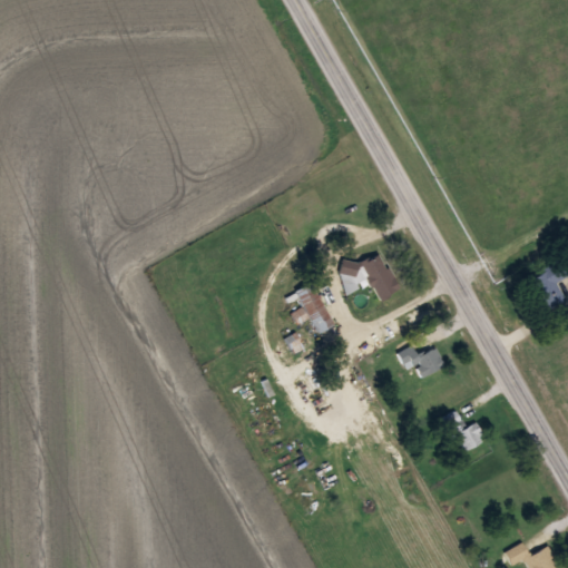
[(360,267),(384,301),(401,289),(376,255),(360,267)]
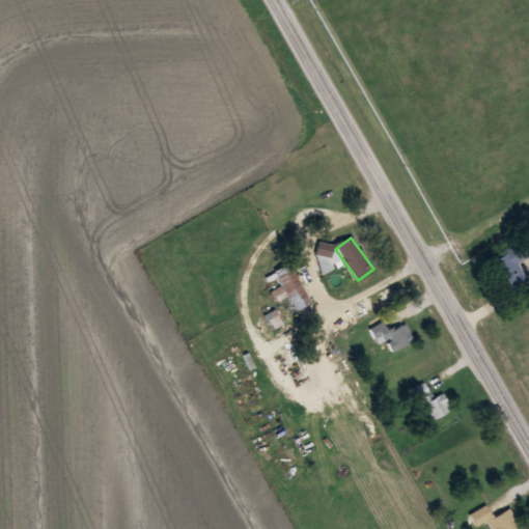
[(317,253),(330,257),(334,247),(322,243),(317,253)]
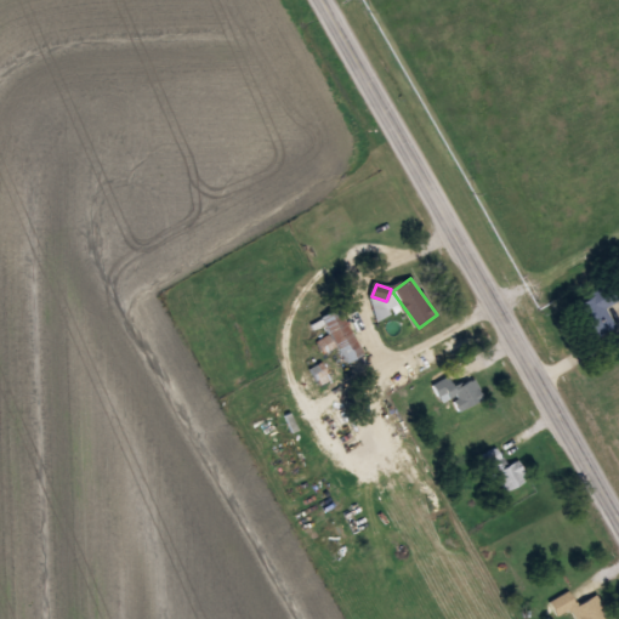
[(617,328),(607,308),(618,302),(618,289),(617,285),(577,305),(592,340),(617,328)]
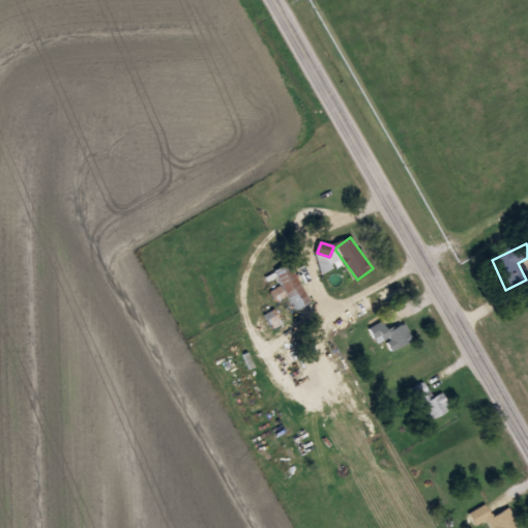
[(275,270),(297,311),(312,303),(290,263),(275,270)]
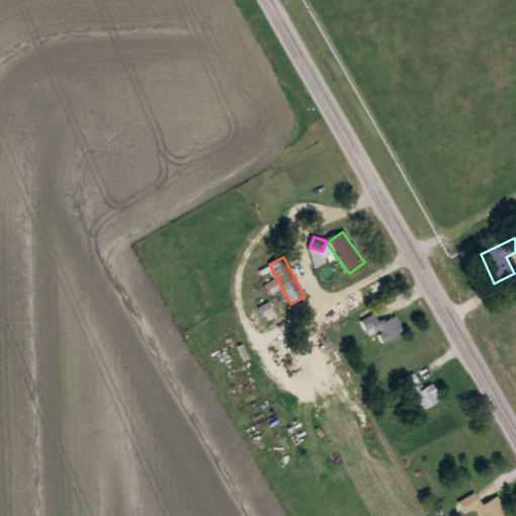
[(405,333),(396,315),(375,326),(384,343),(405,333)]
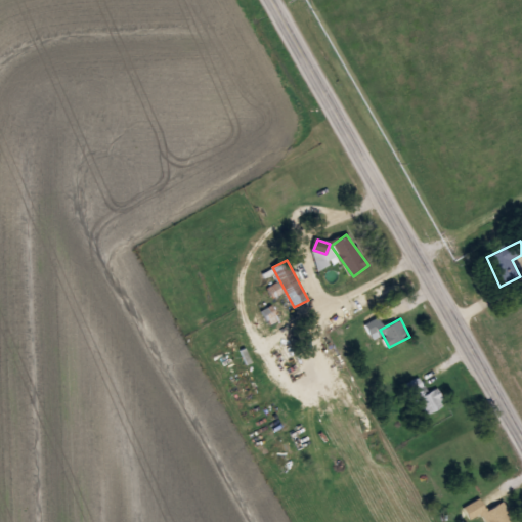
[(446,405),(437,389),(428,393),(420,378),(410,384),(427,416),(446,405)]
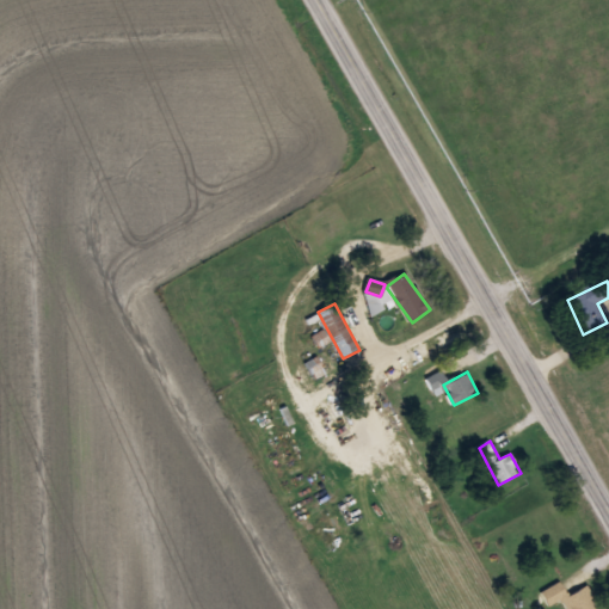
[(594,608),(594,590),(564,590),(564,589),(546,589),(546,603),(566,603),(566,608),(594,608)]
